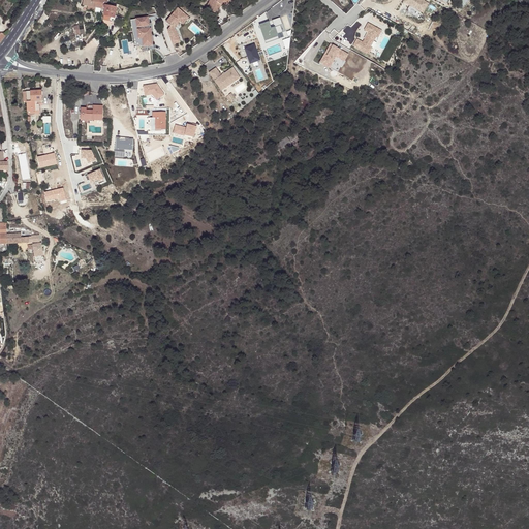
[(207,8),(208,9),(217,13),(222,4),(226,7),(230,0),(229,0),(212,0),(212,1),(211,1),(207,8)]
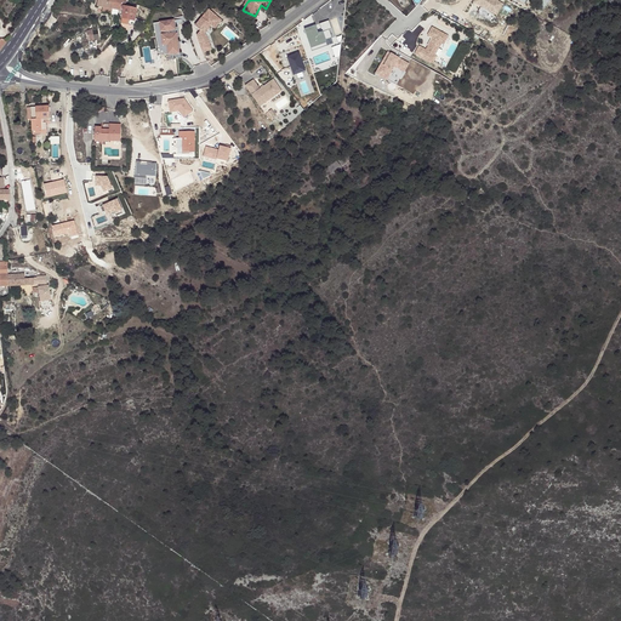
[(494,0),(473,0),(473,3),(480,6),(477,13),(490,21),(500,4),(494,0)]
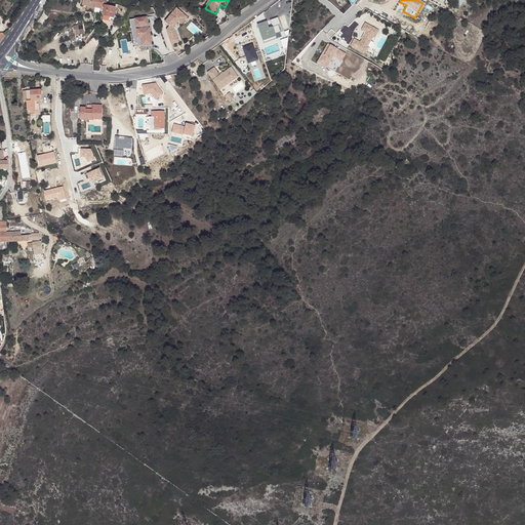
[(107,3),(104,2),(104,5),(103,5),(102,8),(104,8),(102,15),(103,15),(102,24),(107,25),(108,21),(113,22),(114,22),(116,7),(106,6),(107,3)]
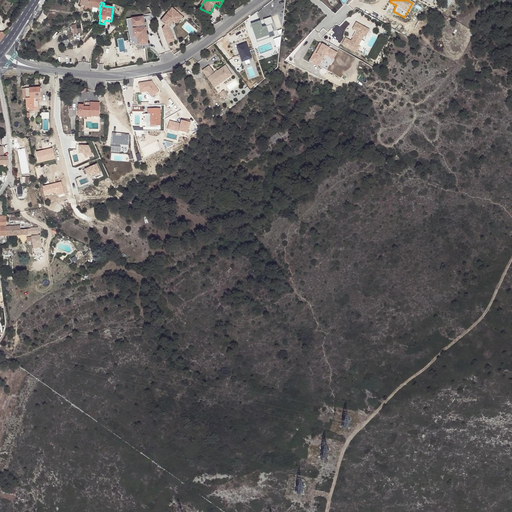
[(182,17),(172,8),(161,22),(165,25),(162,29),(167,43),(174,41),(170,29),(168,28),(174,21),(171,18),(173,16),(179,21),(182,17)]
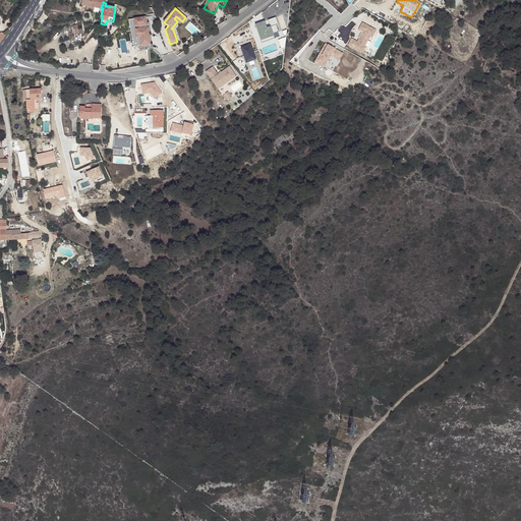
[(182,21),(176,16),(174,18),(177,21),(180,24),(182,21)]
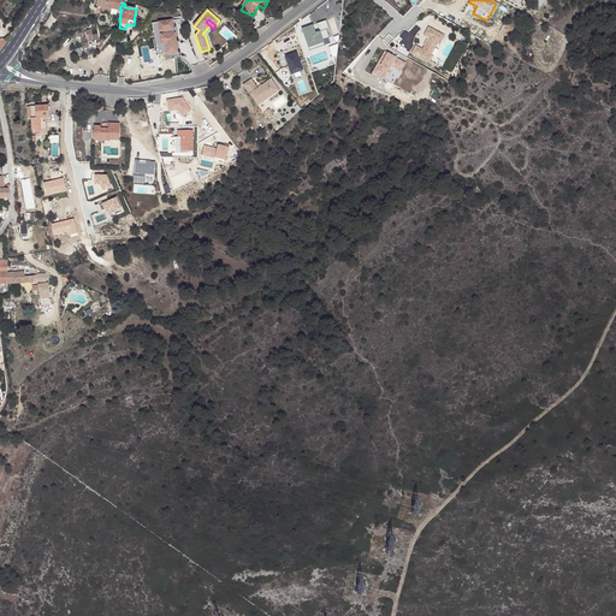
[(172,21),(158,23),(159,31),(165,31),(166,34),(161,35),(163,45),(169,45),(170,54),(177,53),(176,34),(175,34),(170,34),(169,30),(173,29),(172,21)]
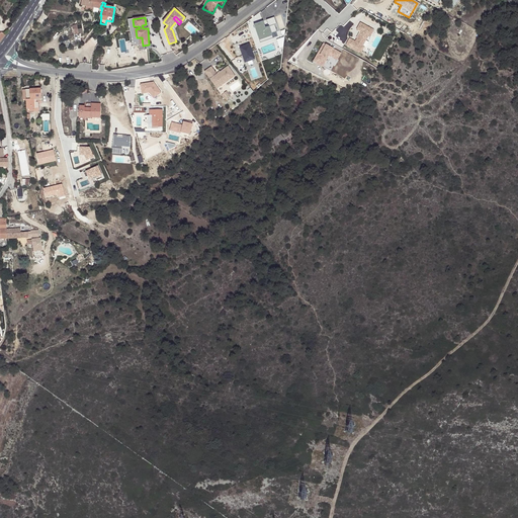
[(134,26),(133,19),(127,20),(134,47),(143,46),(142,37),(137,37),(136,29),(140,28),(139,26),(134,26)]
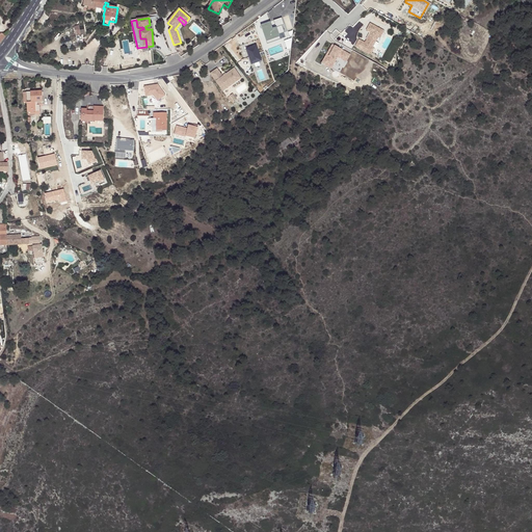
[(266,23),(260,25),(263,31),(264,31),(267,40),(275,37),(274,35),(284,31),(282,25),(275,27),(272,28),(271,26),(270,23),(267,24),(266,23)]
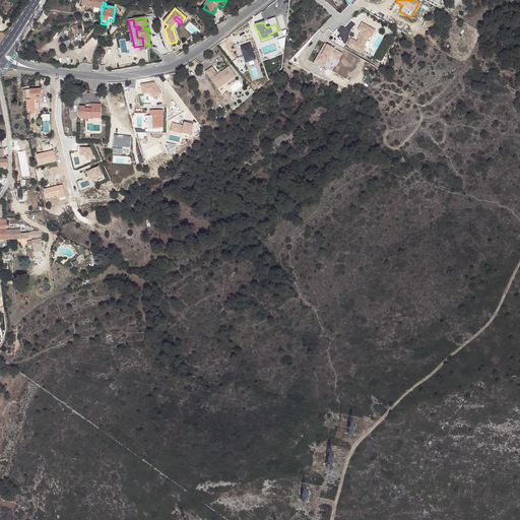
[(375,30),(362,23),(359,29),(363,31),(356,43),(353,49),(362,54),(366,47),(364,47),(370,36),(371,37),(375,30)]
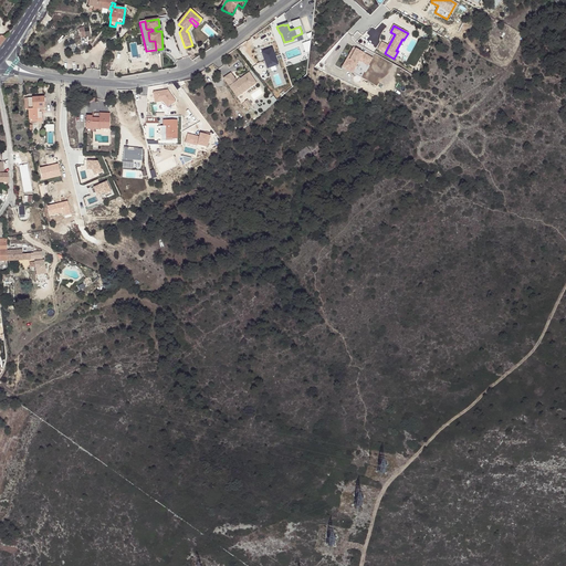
[(85,32),(84,27),(79,28),(81,38),(91,35),(90,31),(85,32)]
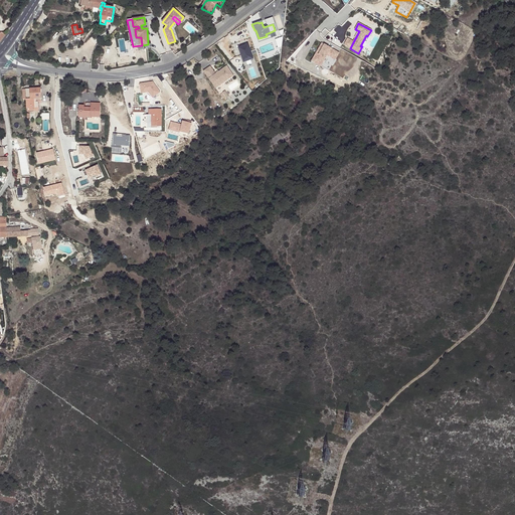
[(344,45),(350,48),(353,42),(347,39),(344,45)]
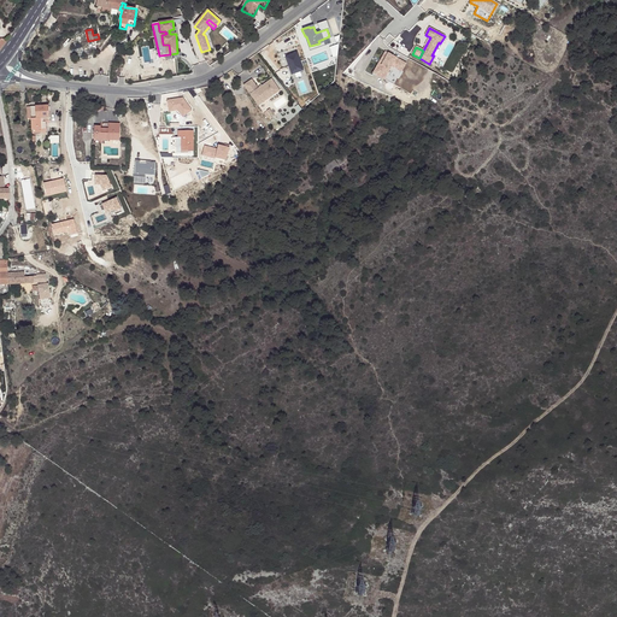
[(298,52),(285,56),(292,74),(303,69),(298,52)]
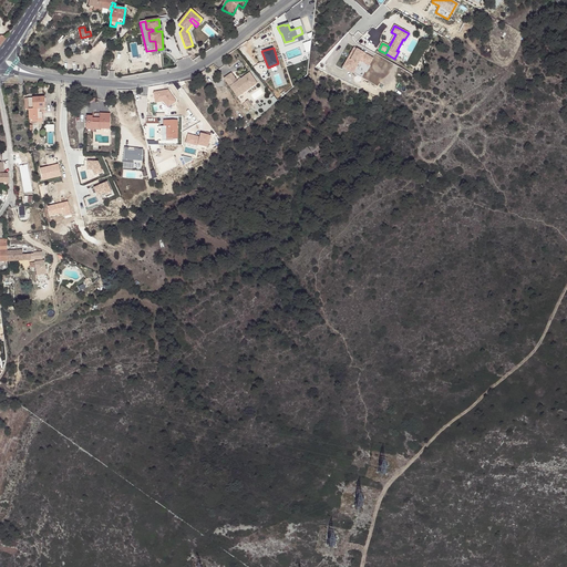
[(354,49),(343,68),(353,73),(360,61),(364,63),(369,57),(354,49)]
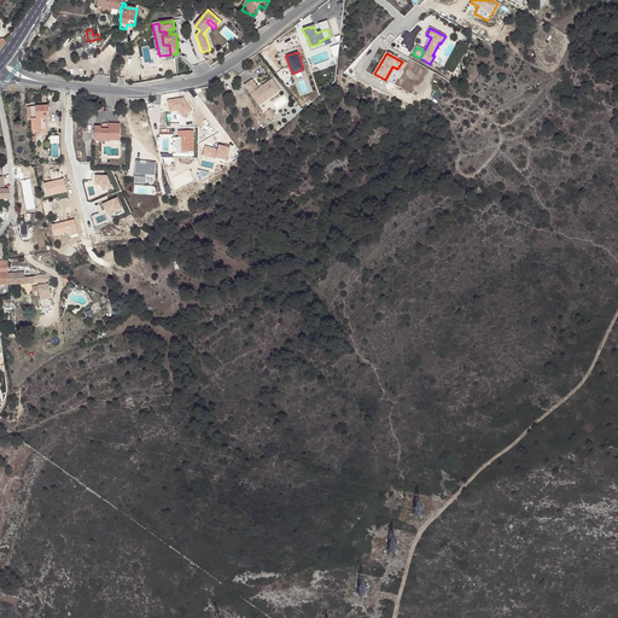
[(252,79),(244,83),(255,99),(258,95),(263,101),(280,89),(272,79),(258,88),(252,79)]
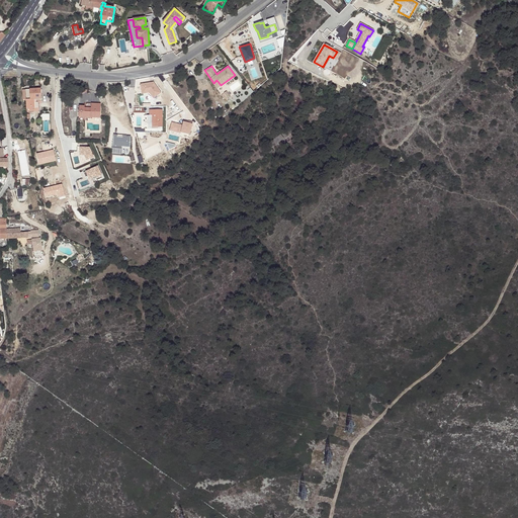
[(155,84),(142,85),(143,95),(150,94),(155,100),(163,93),(155,84)]
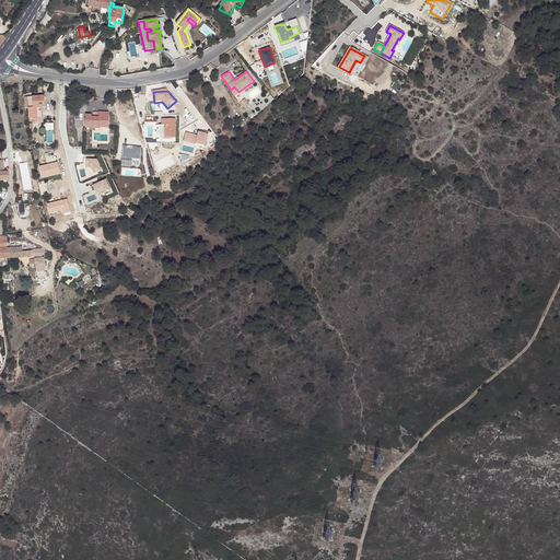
[(26,96),(27,107),(27,118),(38,117),(37,107),(45,106),(44,96),(26,96)]
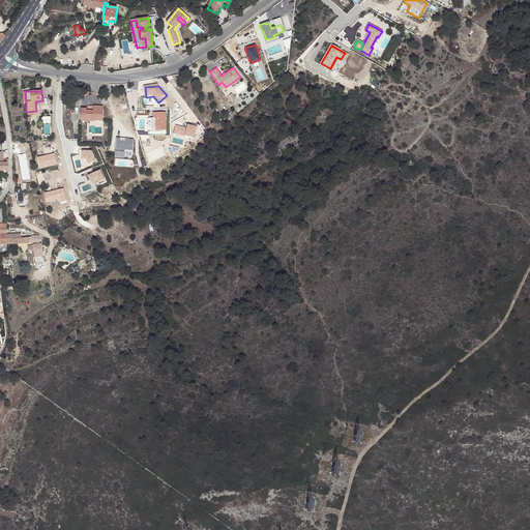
[(80,120),(88,120),(102,121),(102,107),(93,106),(93,111),(88,111),(89,112),(87,112),(86,109),(81,109),(80,120)]
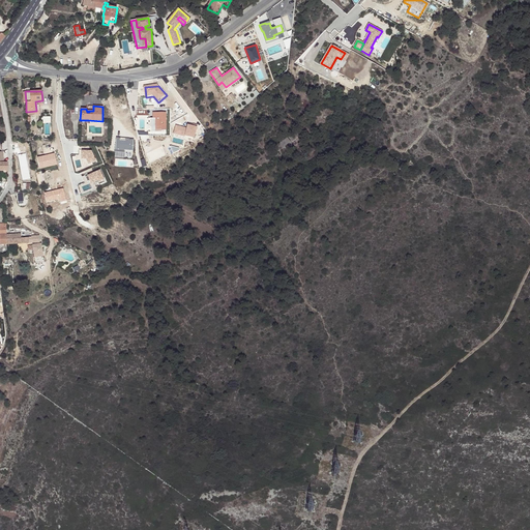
[(155,118),(155,127),(162,127),(162,130),(166,130),(166,113),(153,112),(152,118),(155,118)]
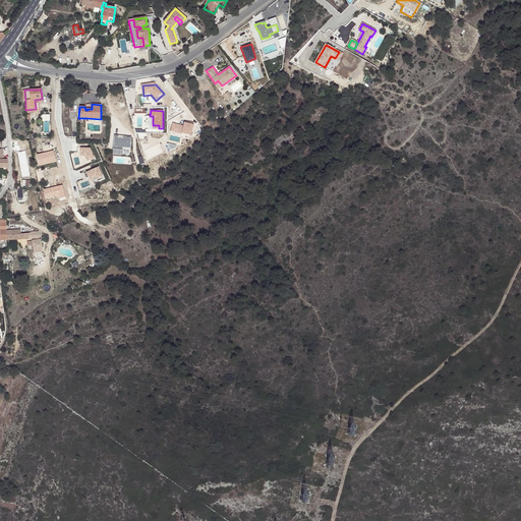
[(194,126),(184,123),(183,127),(173,124),(171,131),(190,137),(194,126)]
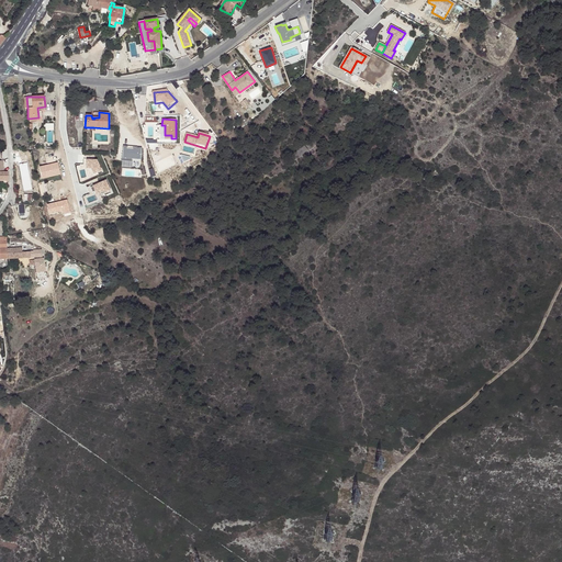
[(322,147),(315,138),(306,146),(313,155),(322,147)]
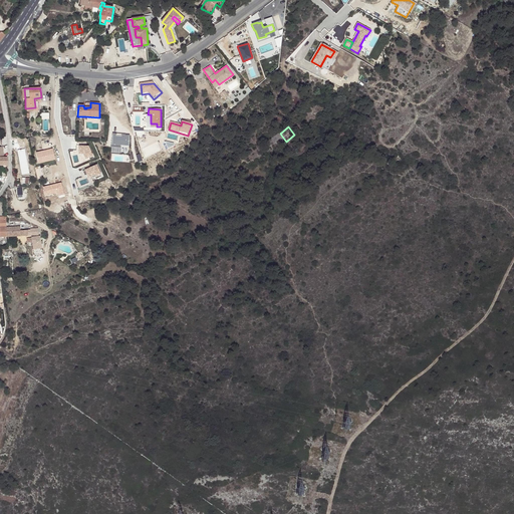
[(281,137),(278,133),(266,143),(270,147),(281,137)]
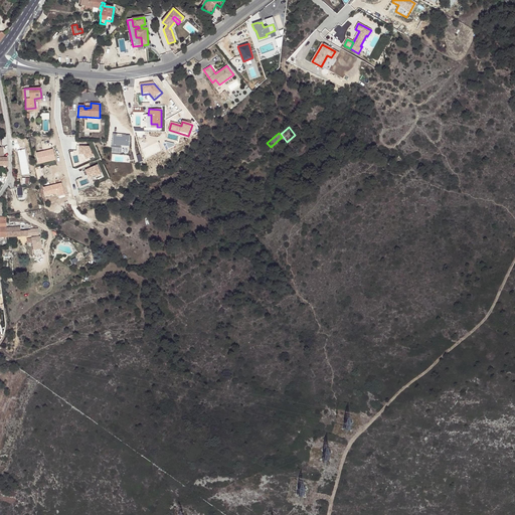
[(117,135),(113,135),(113,147),(121,148),(121,146),(129,146),(130,135),(122,135),(122,136),(117,136),(117,135)]
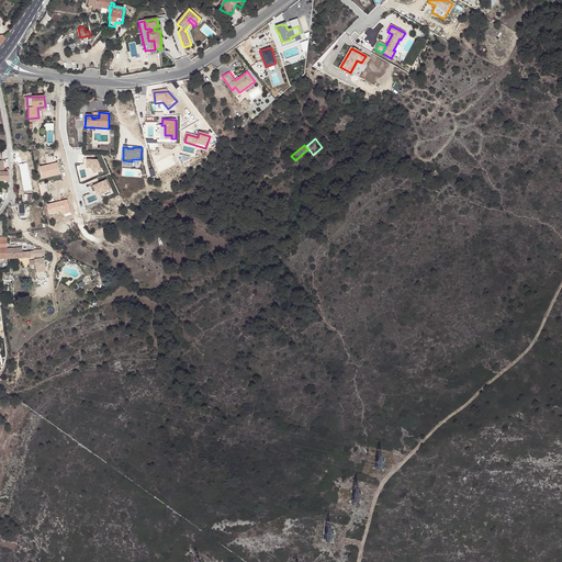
[(97,161),(85,160),(85,169),(92,169),(94,173),(101,171),(97,161)]
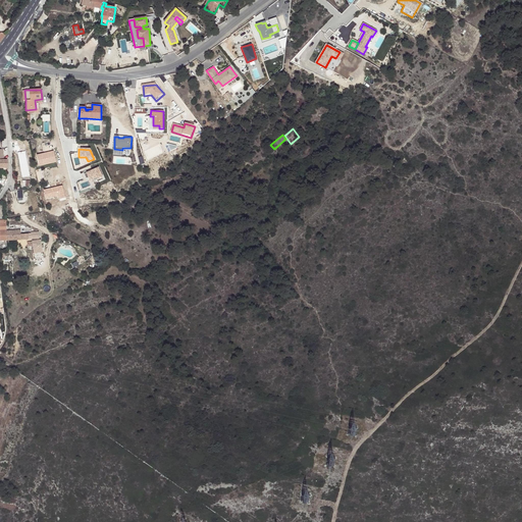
[(98,167),(86,172),(90,183),(102,177),(98,167)]
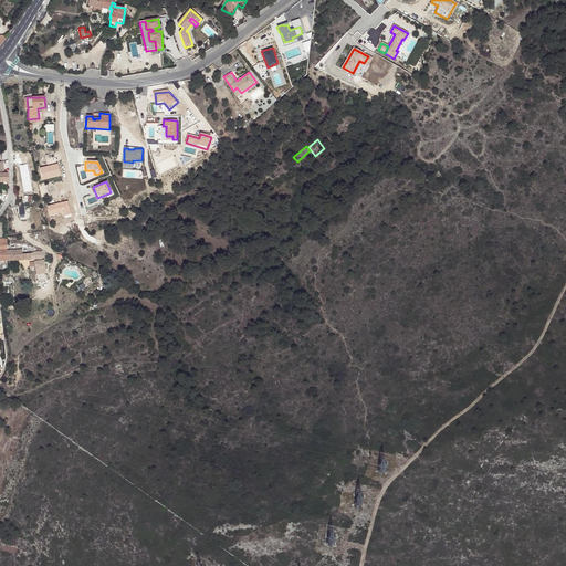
[(7,250),(8,261),(22,260),(22,254),(22,250),(7,250)]
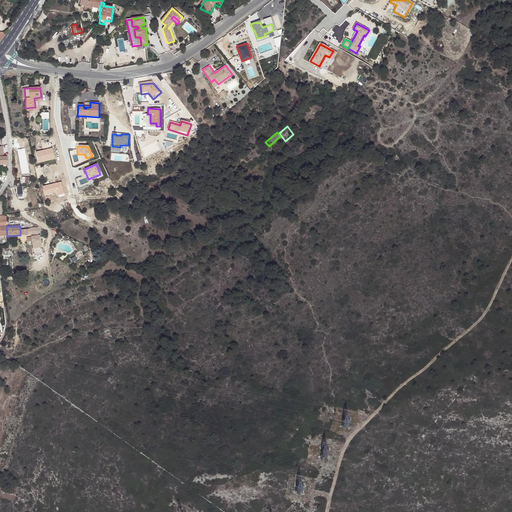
[(28,242),(32,241),(32,248),(41,248),(40,236),(31,237),(28,237),(28,242)]
